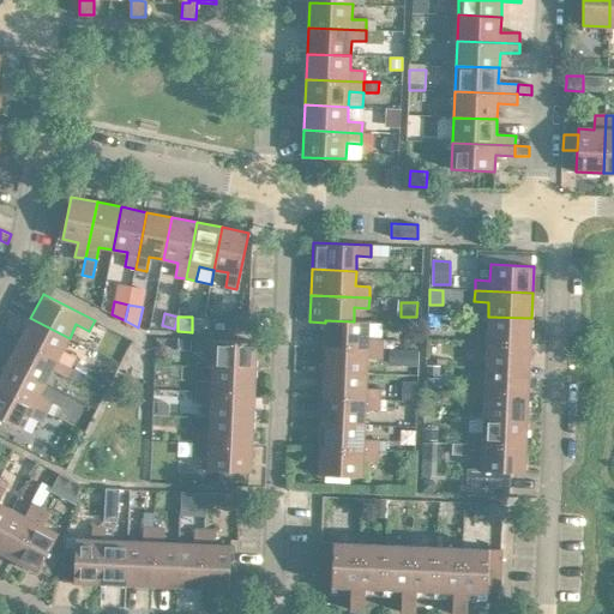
[(473,331),(473,342),(530,344),(531,318),(488,317),(487,331),(473,331)]
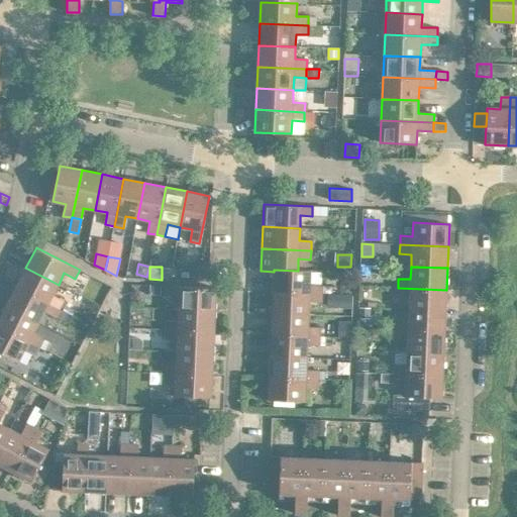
[(25,268),(16,287),(60,309),(64,301),(53,296),(59,285),(25,268)]
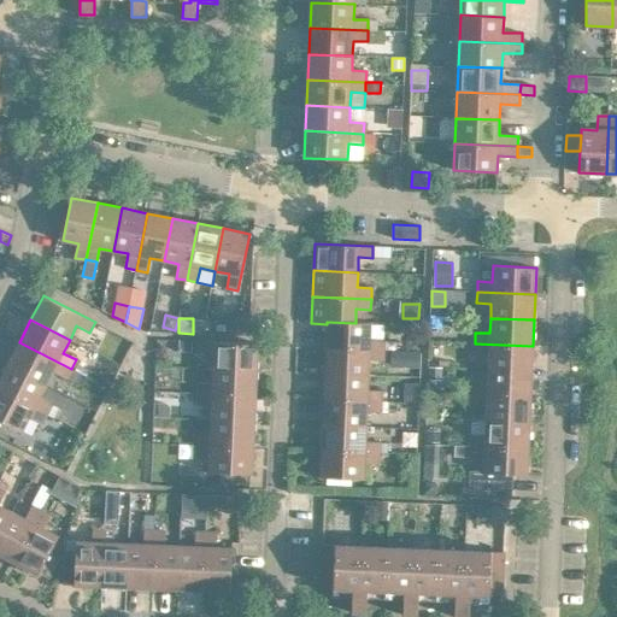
[(229,319),(228,335),(247,335),(248,319),(229,319)]
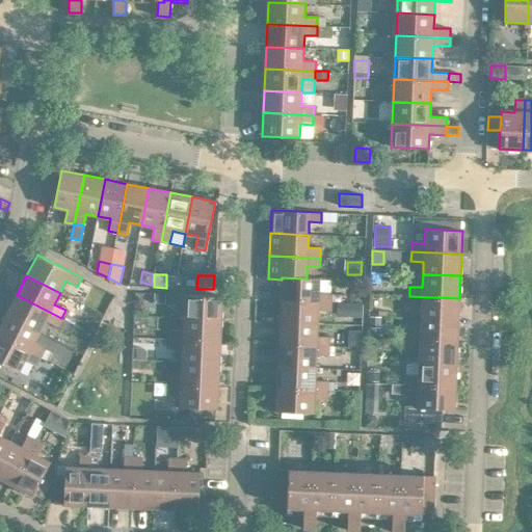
[(282,277),(282,280),(281,300),(331,302),(331,301),(331,294),(331,293),(319,292),(320,278),(307,277),(307,278),(282,277)]
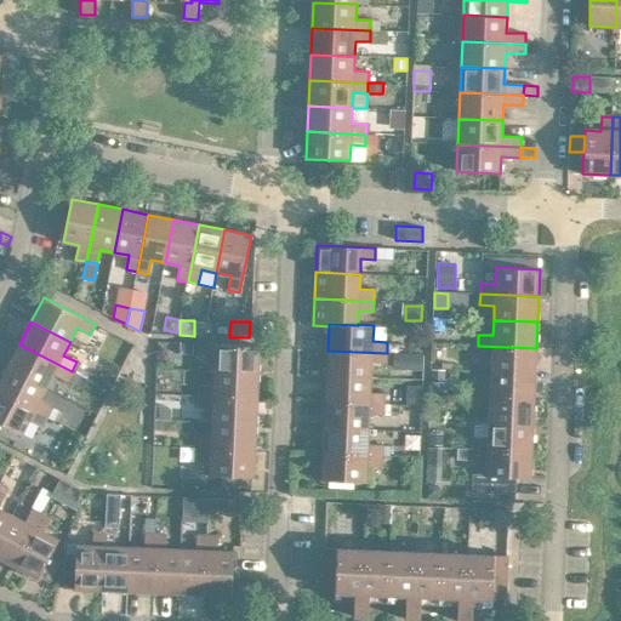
[(181,342),(181,354),(201,355),(201,343),(181,342)]
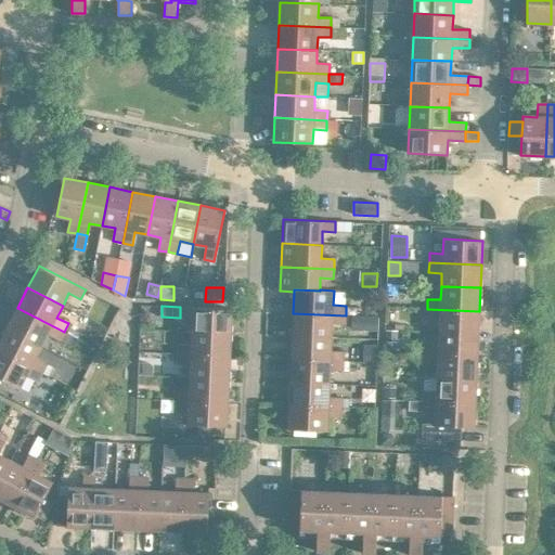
[(193,318),(192,332),(231,333),(232,309),(180,307),(180,318),(193,318)]
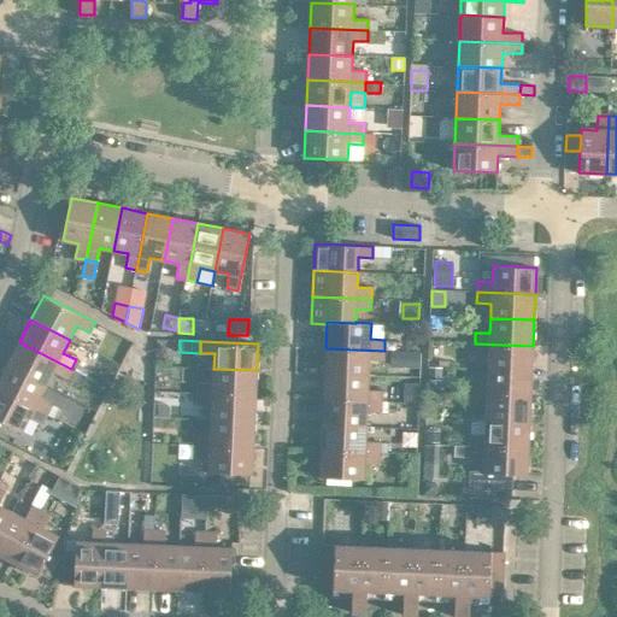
[(19,342),(7,365),(46,386),(53,372),(65,378),(71,369),(19,342)]
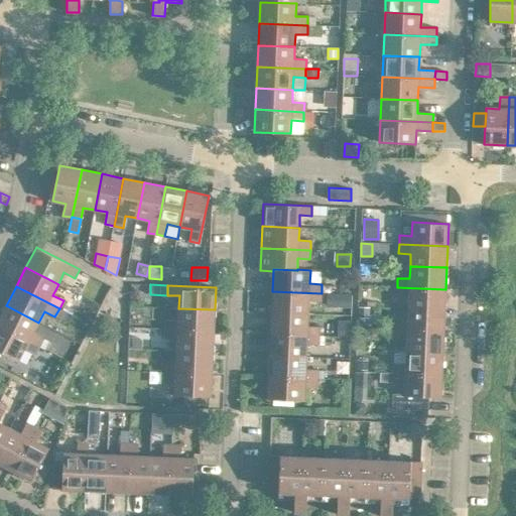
[(409,296),(408,308),(444,310),(445,289),(397,287),(397,296),(409,296)]
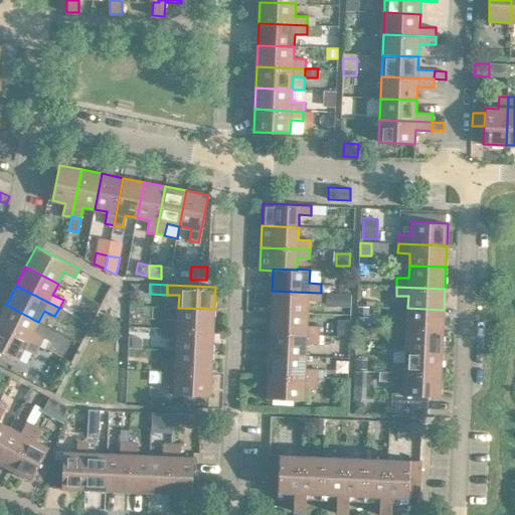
[(272,291),(272,312),(308,313),(308,301),(320,302),(321,293),(272,291)]
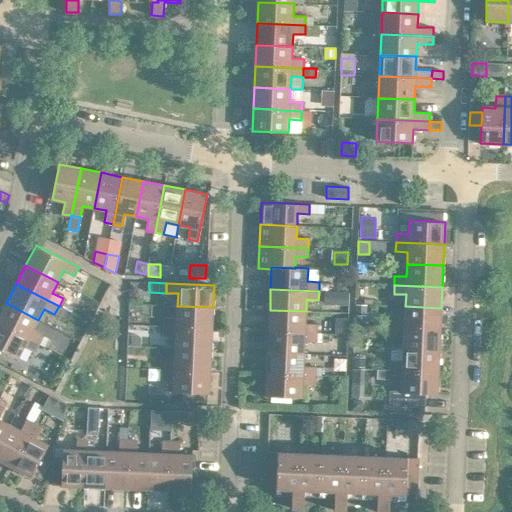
[(333,291),(333,304),(348,304),(348,292),(333,291)]
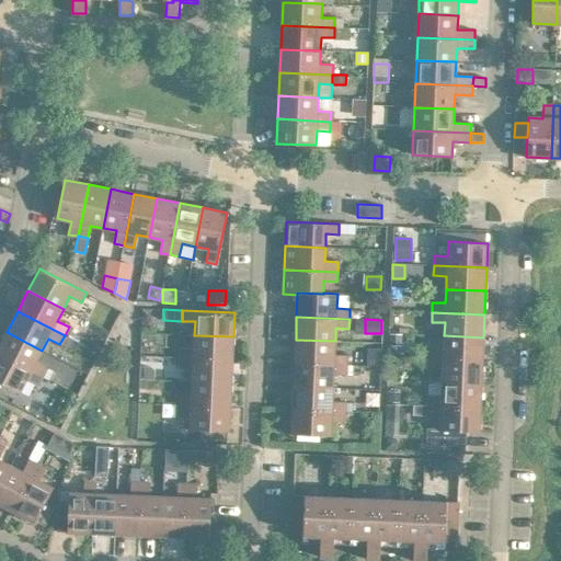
[(7,332),(0,344),(0,354),(43,377),(47,368),(35,362),(42,351),(7,332)]
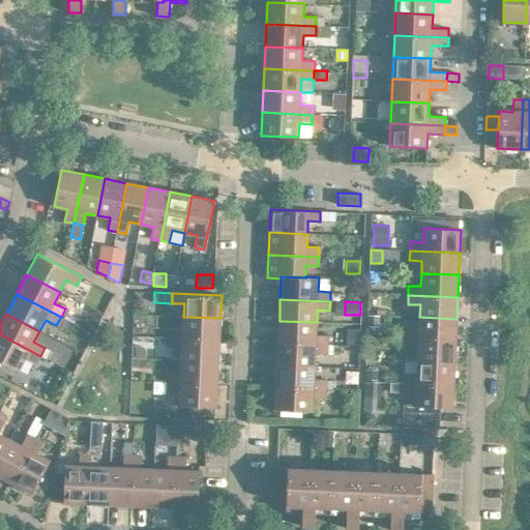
[(369,316),(369,326),(377,327),(379,324),(380,316),(369,316)]
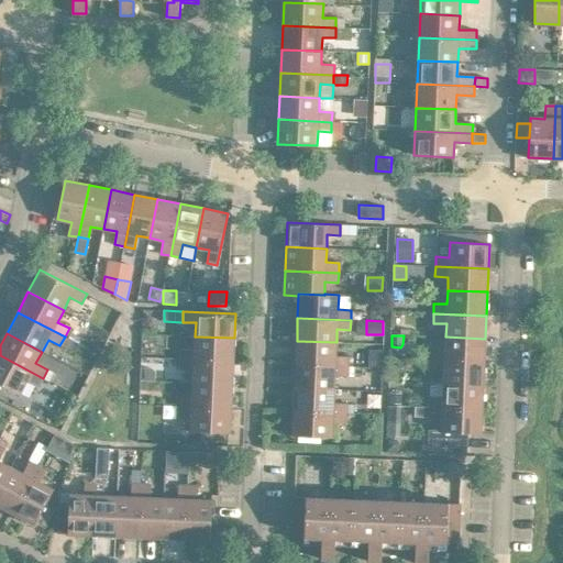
[(65,337),(59,345),(69,351),(75,342),(65,337)]
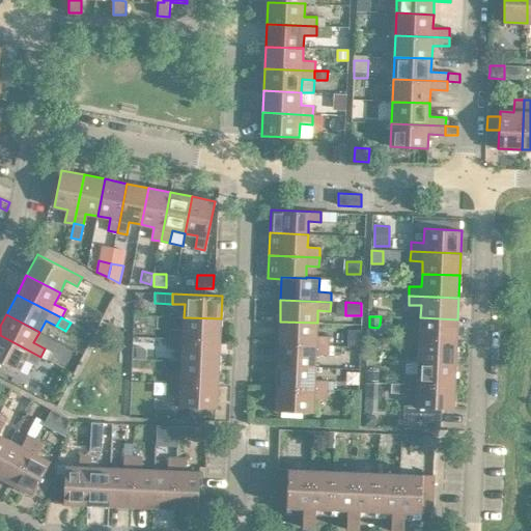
[(170,330),(170,339),(220,341),(221,318),(184,317),(183,330),(170,330)]
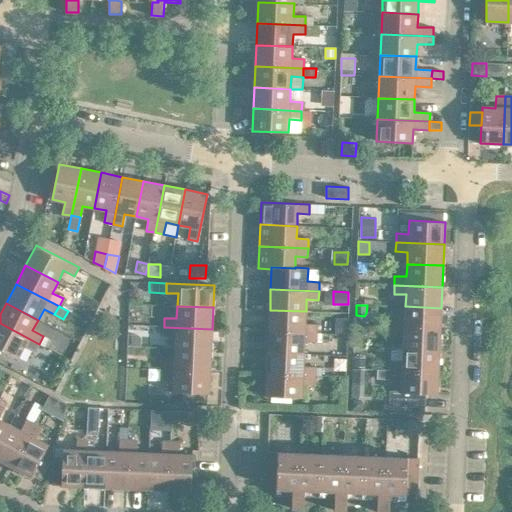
[(393,318),(392,327),(440,329),(441,308),(405,306),(405,319),(393,318)]
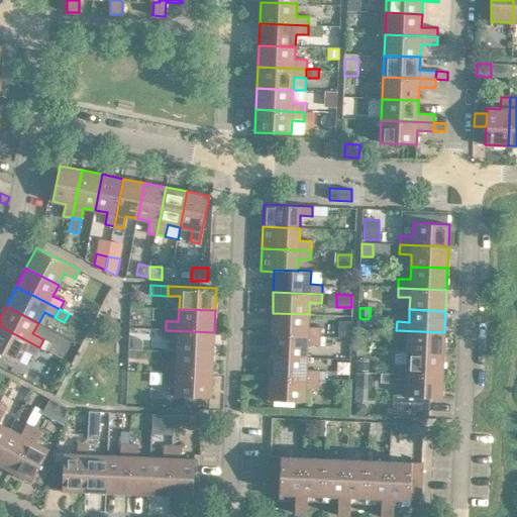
[(273,313),(272,334),(320,336),(320,327),(308,327),(309,314),(273,313)]
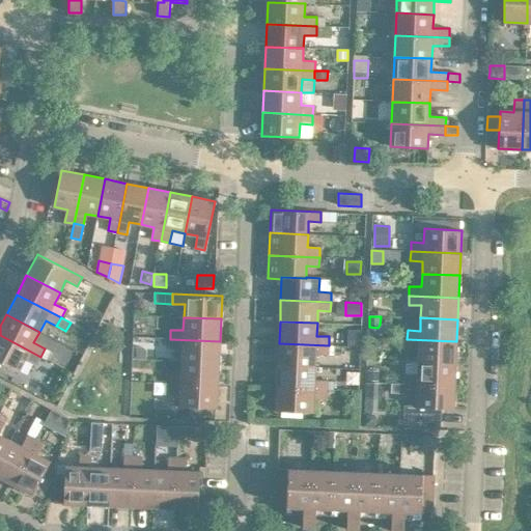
[(348,331),(348,346),(360,347),(360,331),(348,331)]
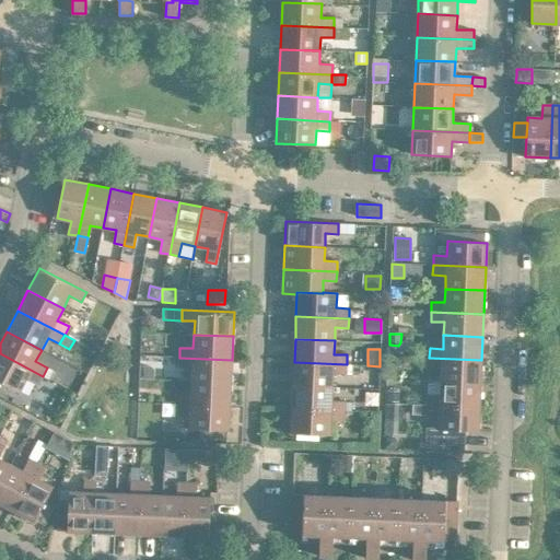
[(43,376),(0,353),(0,381),(20,392),(26,378),(38,385),(43,376)]
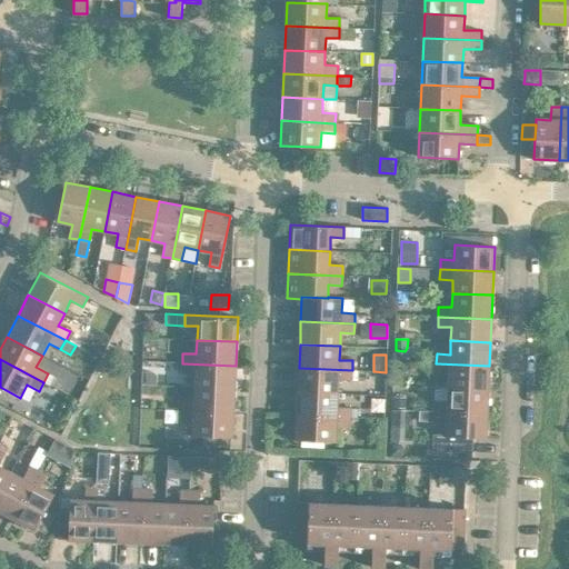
[(196,373),(195,387),(235,389),(236,366),(182,363),(182,373),(196,373)]
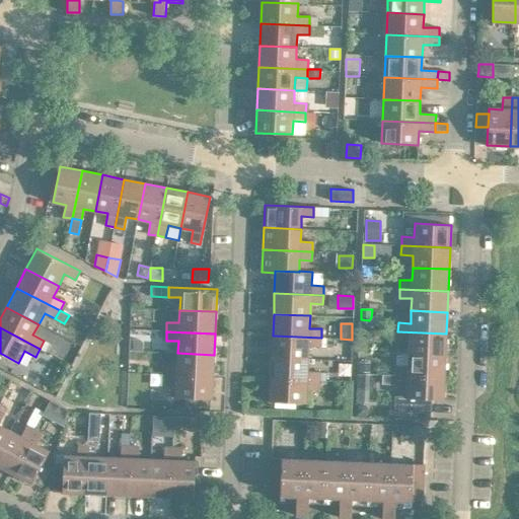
[(410,342),(409,354),(445,356),(446,334),(397,331),(397,341),(410,342)]
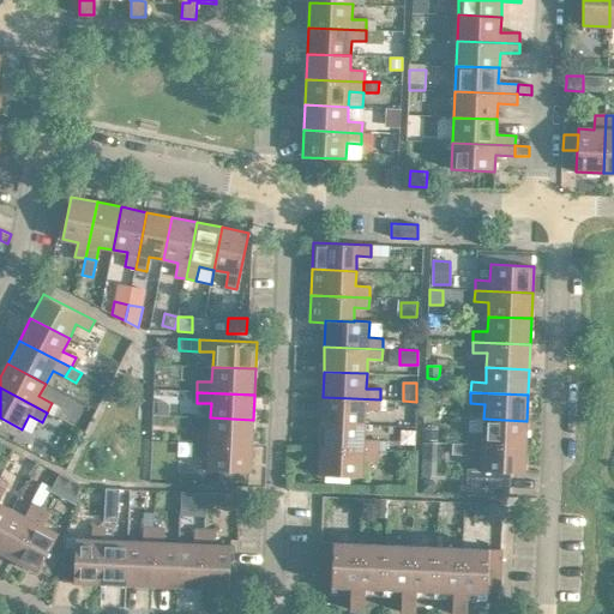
[(323,397),(321,423),(365,425),(365,410),(379,410),(380,399),(323,397)]
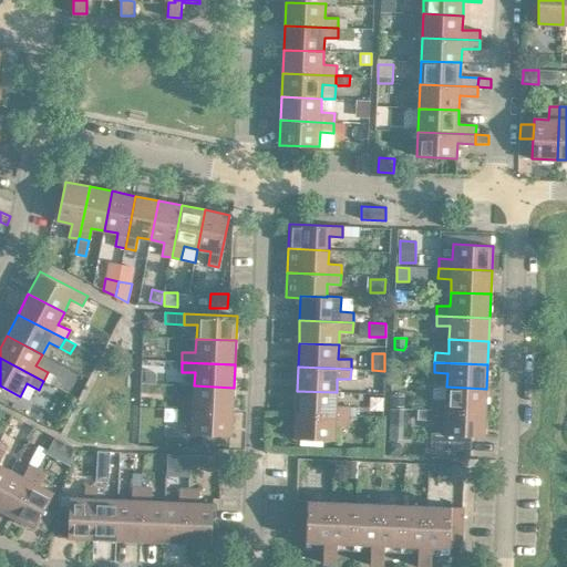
[(142,371),(142,383),(156,383),(156,374),(153,371),(142,371)]
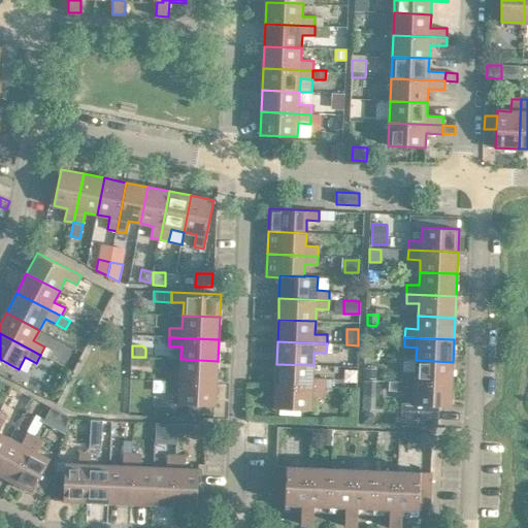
[(44,347),(40,355),(46,358),(51,350),(44,347)]
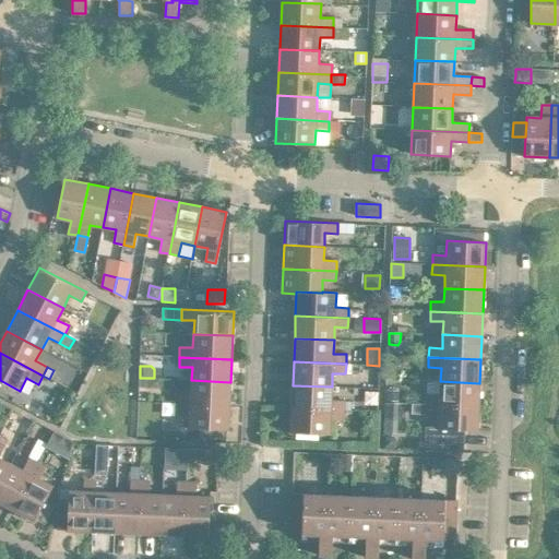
[(178,393),(177,403),(229,405),(230,382),(191,380),(191,394),(178,393)]
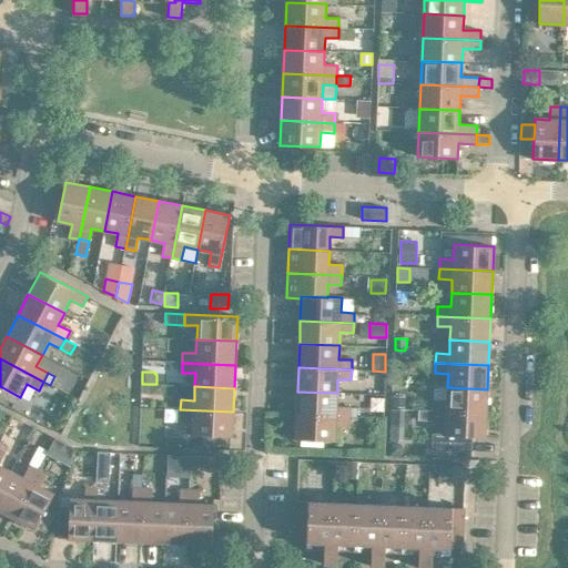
[(434,401),(433,411),(487,413),(487,389),(447,387),(447,401),(434,401)]
